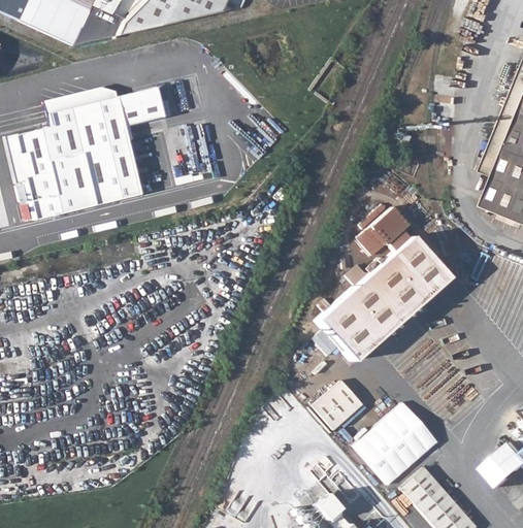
[(4,0),(25,9),(21,19),(76,44),(93,9),(96,0),(4,0)]
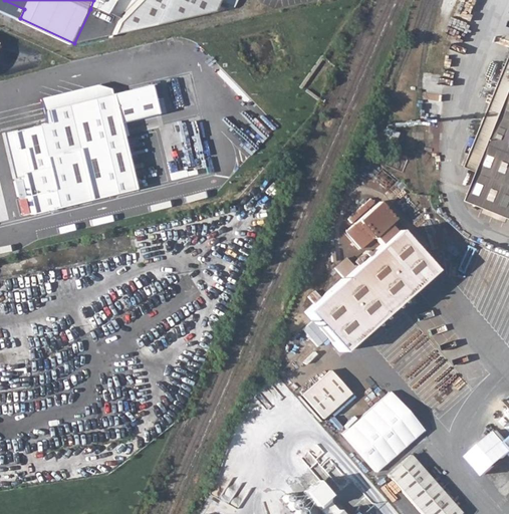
[(140,0),(119,22),(113,34),(214,11),(218,0),(140,0)]
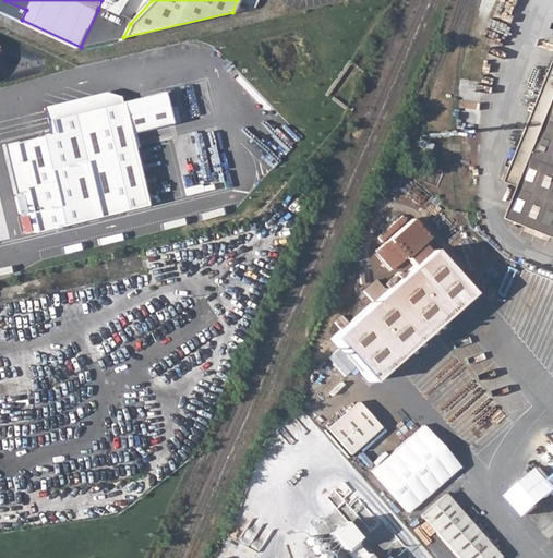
[(123,37),(130,24),(98,10),(81,47),(123,37)]
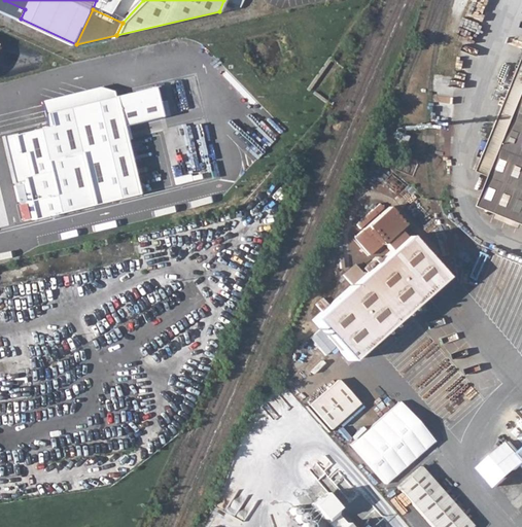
[(118,91),(104,86),(45,101),(51,126),(8,136),(29,221),(142,194),(127,127),(166,116),(159,86),(119,96),(118,91)]
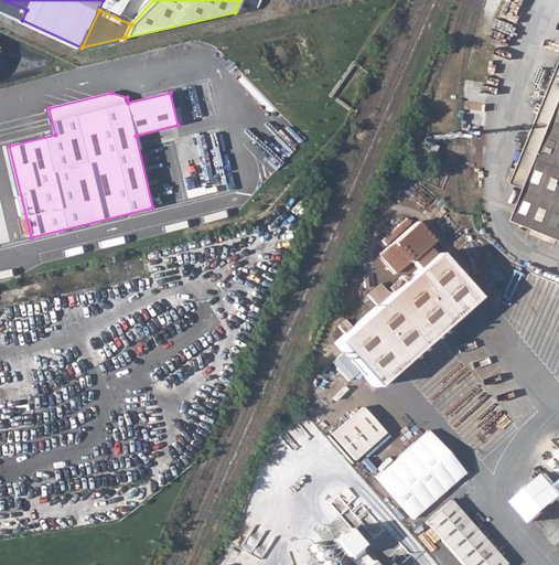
[(469,121),(468,136),(490,138),(491,123),(469,121)]
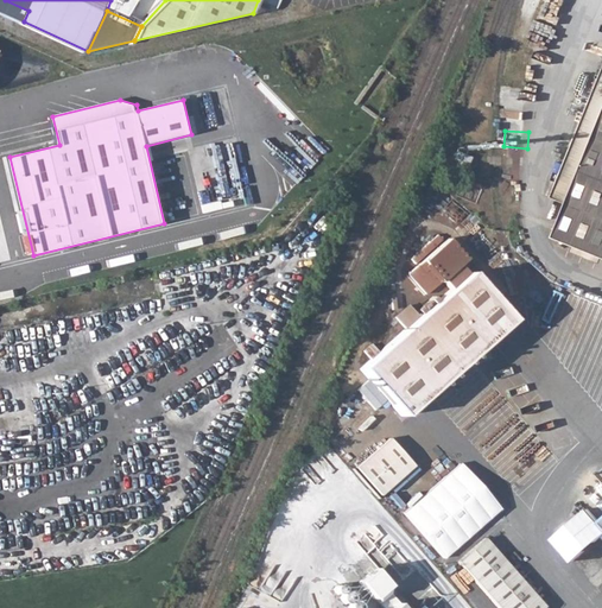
[(601,133),(575,202),(561,235),(601,252),(601,133)]
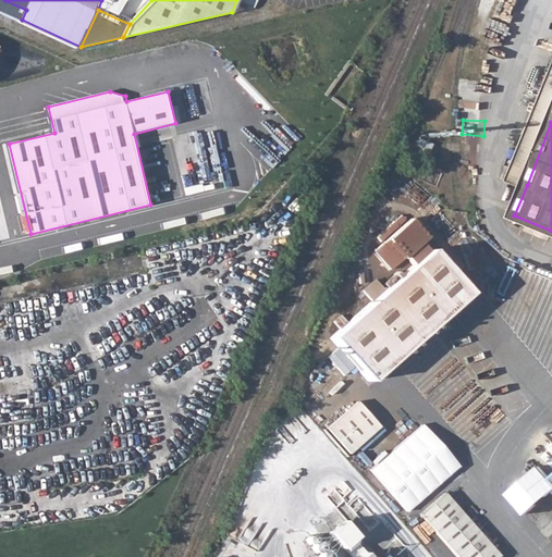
[(330,334),(372,385),(474,298),(426,246),(433,240),(415,220),(379,249),(400,273),(330,334)]
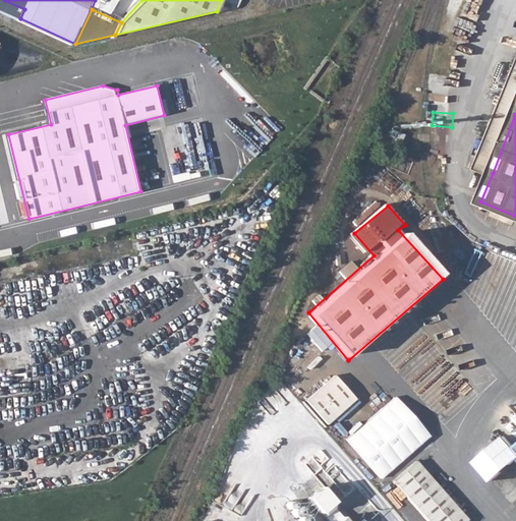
[(337,375),(305,403),(328,428),(360,400),(337,375)]
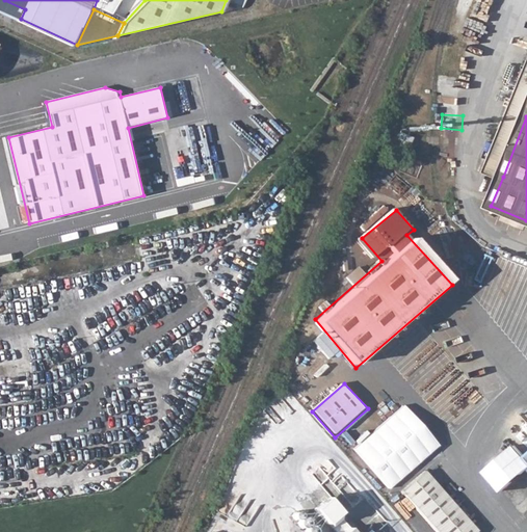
[(406,411),(357,453),(392,495),(442,453),(406,411)]
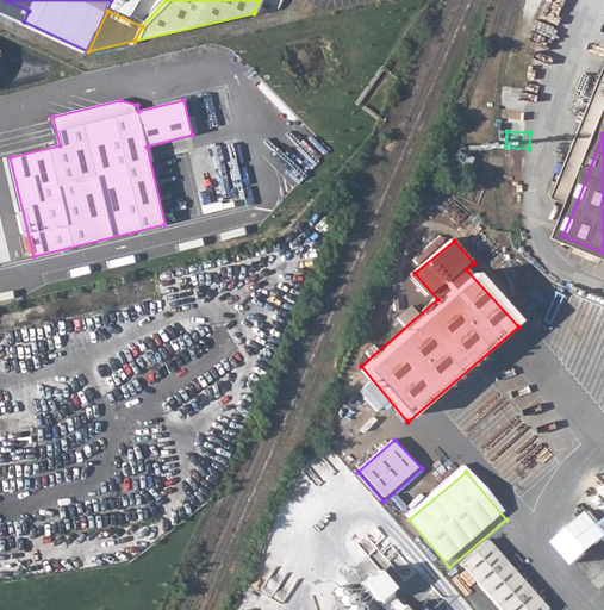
[(550,609),(491,540),(460,566),(498,609),(550,609)]
